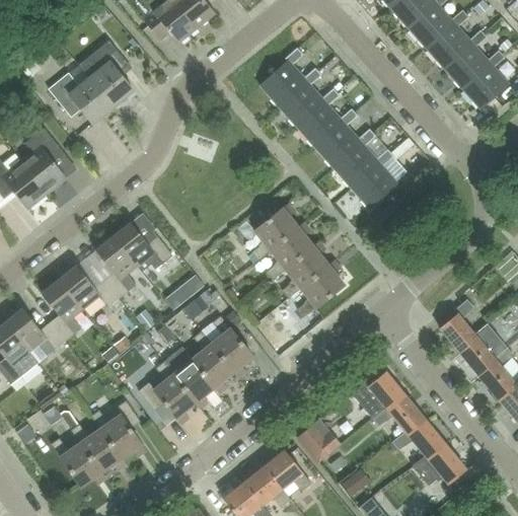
[(129,0),(132,4),(139,12),(152,29),(160,39),(169,31),(178,42),(197,26),(174,0),(145,0),(129,0)]
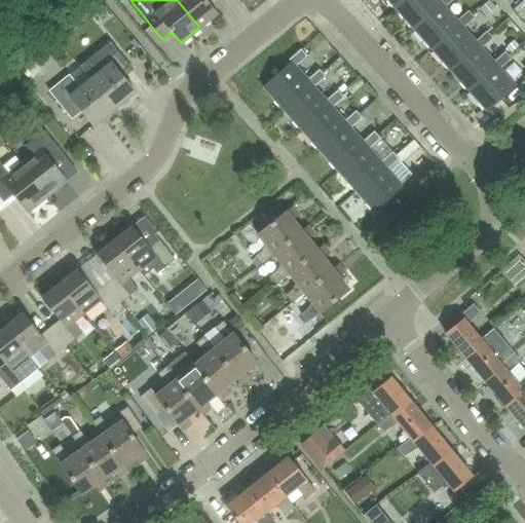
[(177,0),(199,27),(218,12),(208,0),(177,0)]
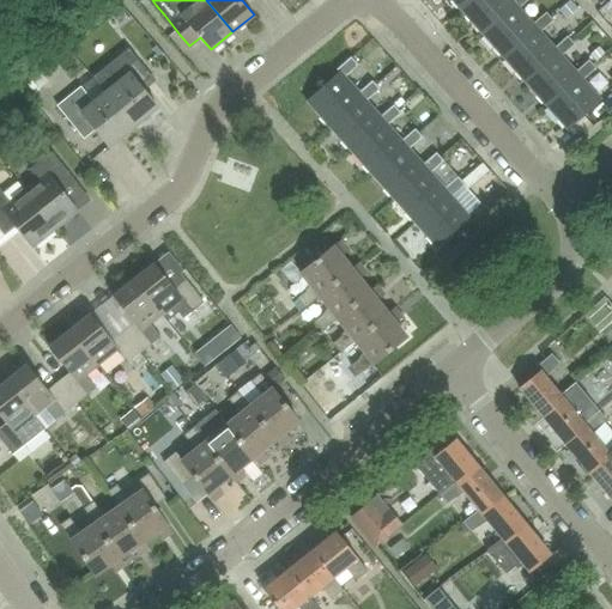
[(515,1),(514,0),(467,0),(460,7),(482,31),(515,1)]
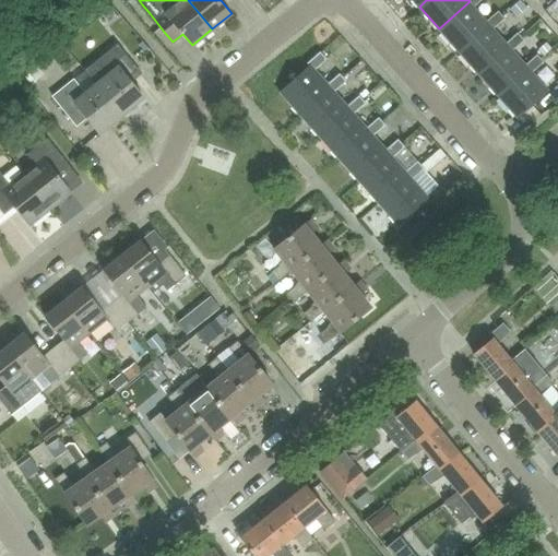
[(489,23),(487,21),(473,6),(478,0),(469,0),(470,1),(439,28),(458,50),(489,23)]
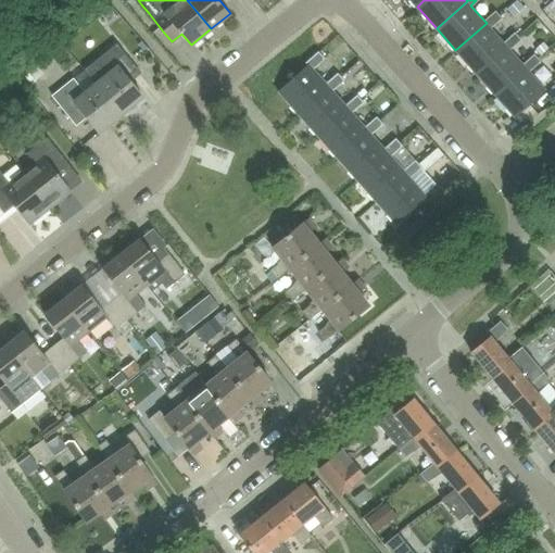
[(506,46),(503,42),(490,27),(501,17),(495,11),(484,21),(487,23),(455,50),(475,73),(506,46)]
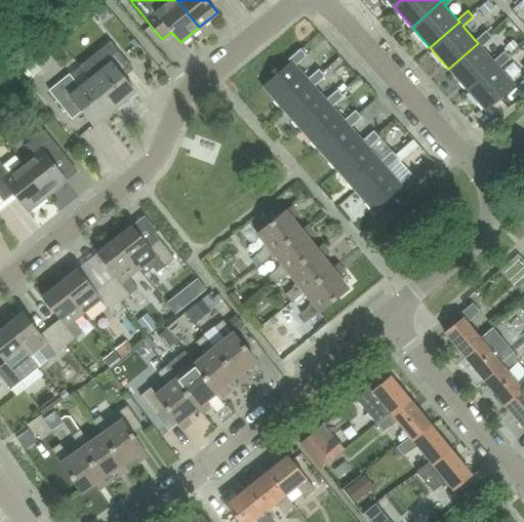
[(495,63),(493,61),(481,46),(491,37),(485,30),(475,40),(478,43),(448,69),(467,88),(495,63)]
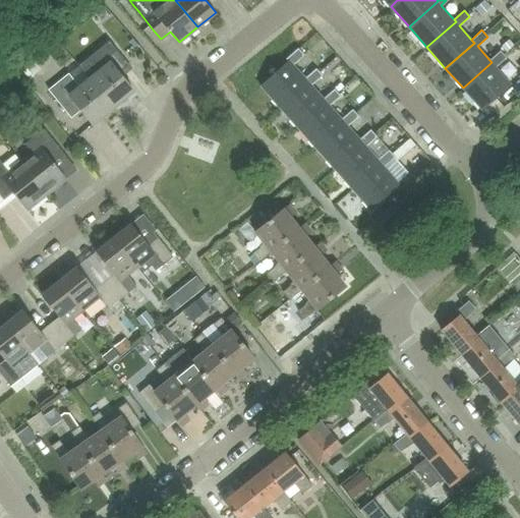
[(90,79),(113,107),(133,91),(117,71),(127,63),(109,41),(78,65),(90,79)]
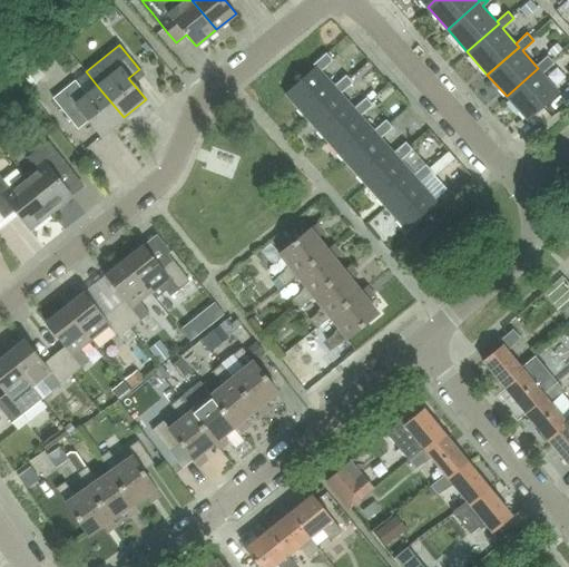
[(336,87),(334,85),(321,69),(332,59),(326,52),(315,64),(316,66),(285,94),(305,115),(336,87)]
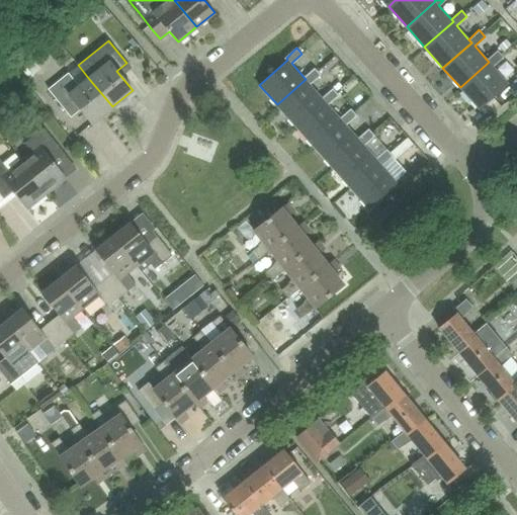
[(489,62),(460,87),(479,108),(508,83),(493,66),(503,57),(498,51),(487,60),(489,62)]
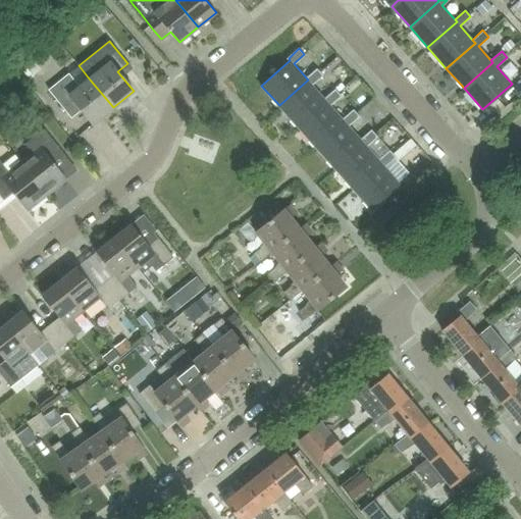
[(327,101),(324,98),(311,84),(322,74),(316,68),(306,78),(308,80),(279,105),(299,126),(327,101)]
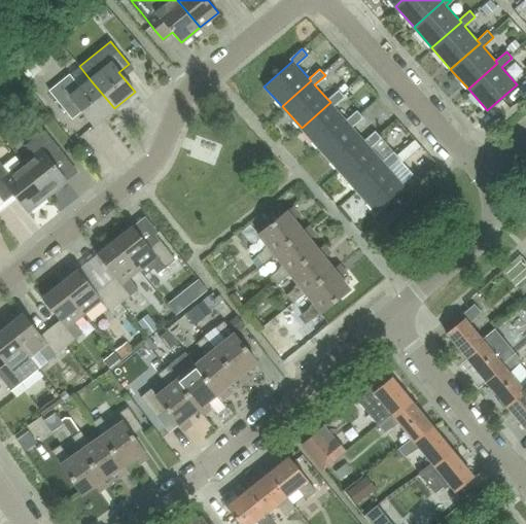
[(114,108),(91,80),(81,88),(70,74),(49,91),(68,113),(77,106),(93,126),(114,108)]
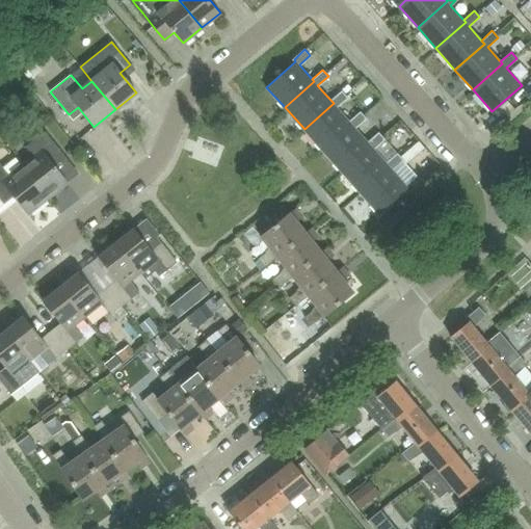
[(351,124),(349,121),(336,106),(347,97),(341,90),(330,100),(334,103),(304,129),(322,150),(351,124)]
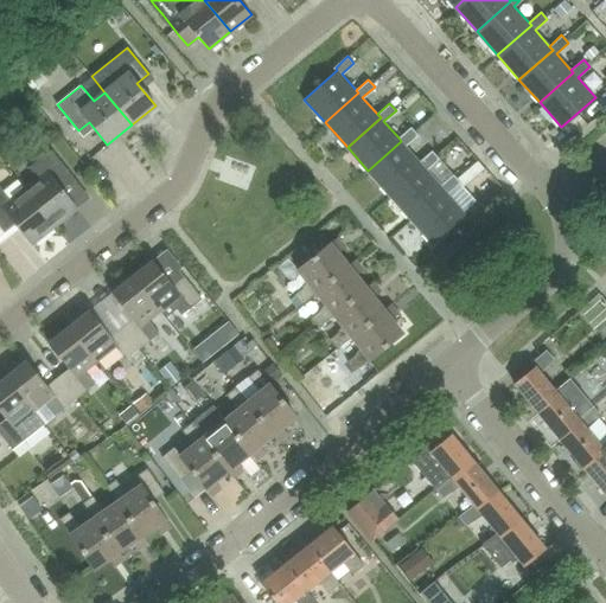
[(422,165),(420,161),(404,145),(418,134),(410,127),(399,138),(401,141),(368,171),(389,194),(422,165)]
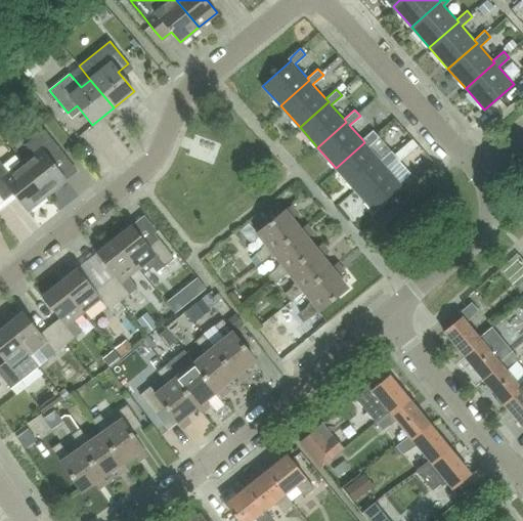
[(20,163),(46,196),(66,180),(52,163),(63,154),(44,130),(26,144),(33,154),(20,163)]
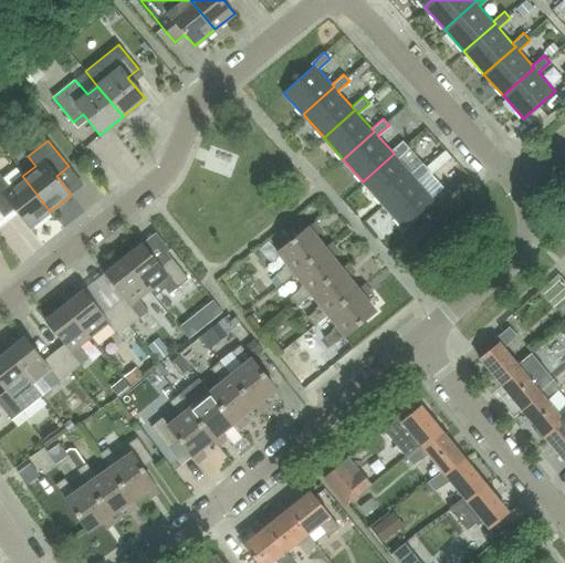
[(414,176),(410,173),(397,157),(408,147),(403,141),(391,150),(394,154),(363,181),(383,204),(414,176)]
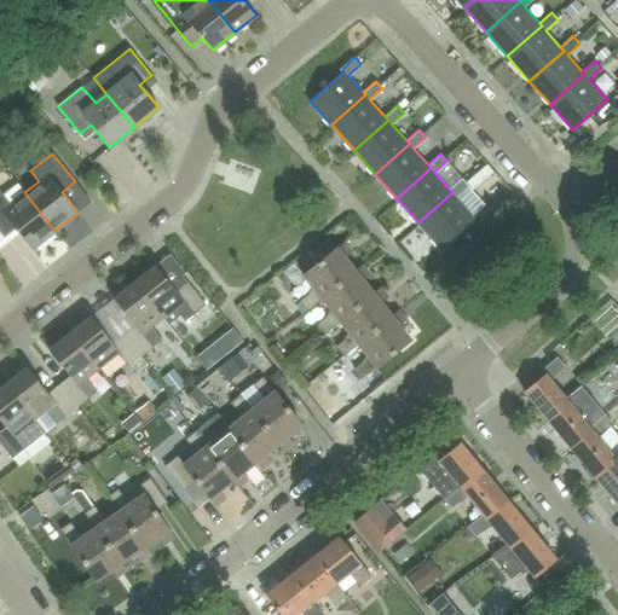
[(452,192),(419,222),(440,247),(474,218),(456,197),(468,185),(462,178),(449,189),(452,192)]
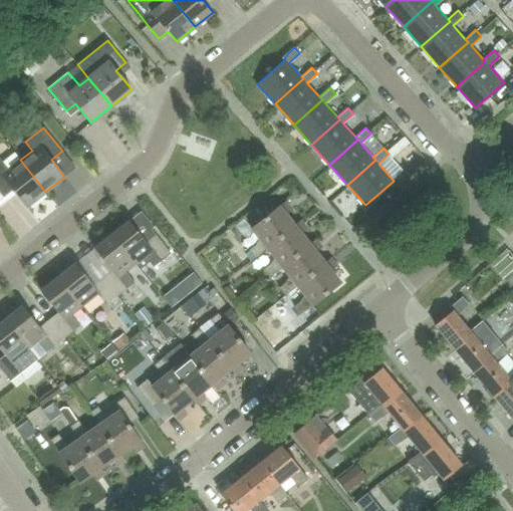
[(45,192),(20,160),(8,170),(0,159),(0,193),(2,197),(12,189),(26,206),(45,192)]
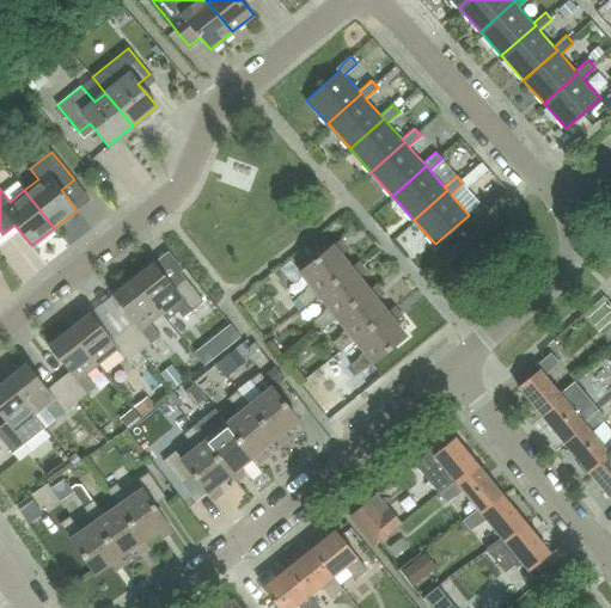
[(318,294),(350,268),(341,255),(348,249),(340,239),(300,271),(309,283),(306,286),(304,289),(295,296),(304,306),(318,294)]
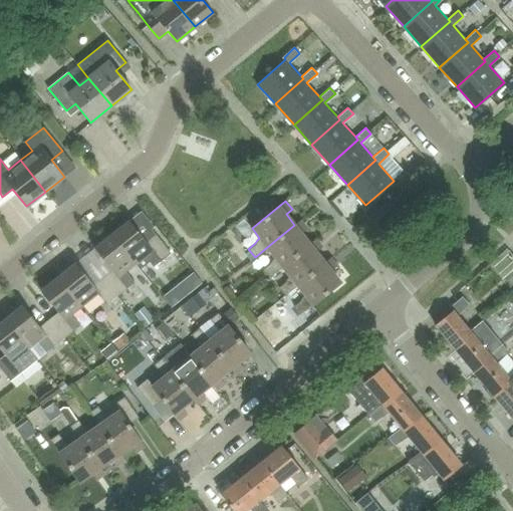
[(172,252),(151,227),(142,234),(130,219),(111,233),(136,263),(140,268),(149,261),(153,266),(172,252)]
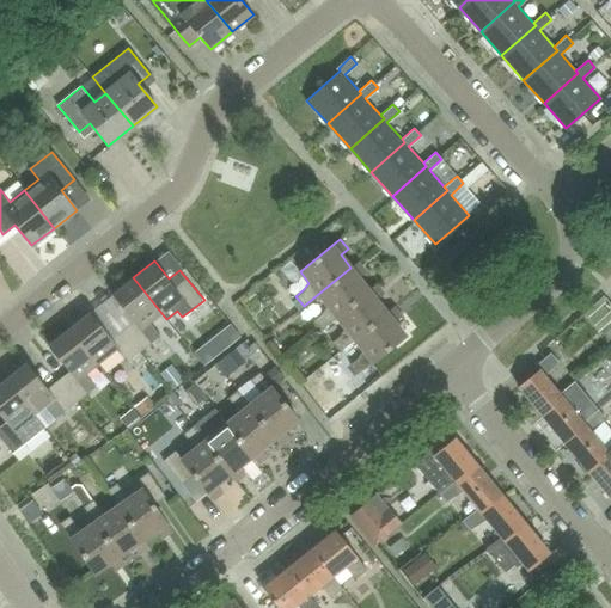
[(368,290),(368,289),(358,276),(365,271),(358,262),(350,268),(318,294),(327,306),(323,309),(322,314),(313,319),(322,329),(336,317),(368,290)]
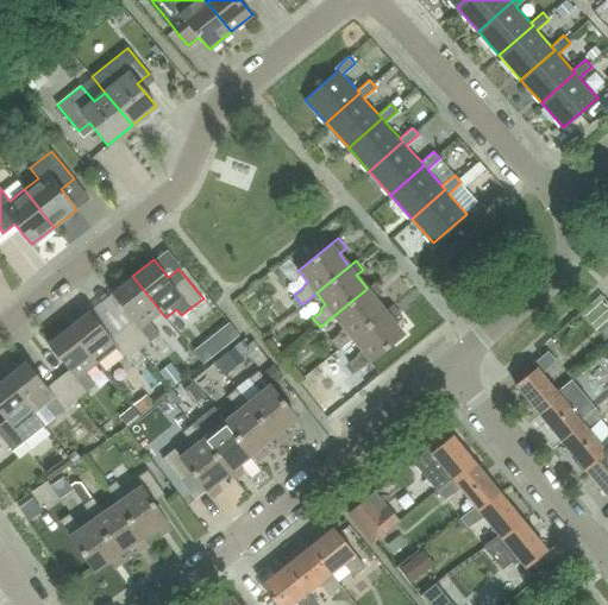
[(149,320),(161,312),(132,276),(112,292),(132,317),(121,326),(139,350),(160,333),(149,320)]
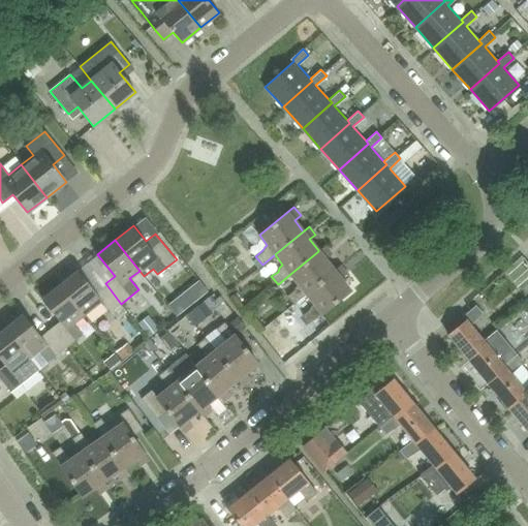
[(334,271),(334,270),(325,259),(331,254),(323,246),(318,250),(318,251),(290,274),(298,284),(294,286),(292,291),(286,296),(293,305),(306,295),(334,271)]
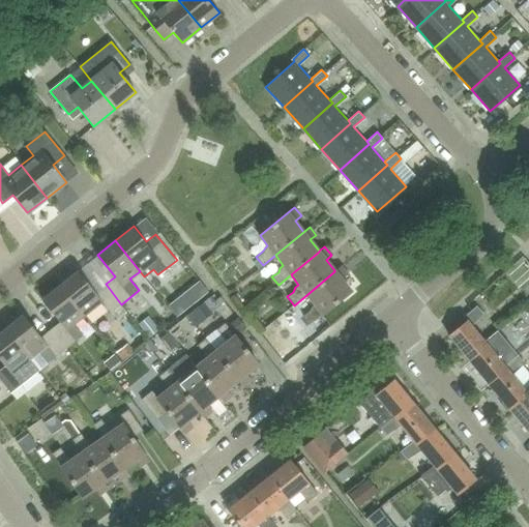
[(334,271),(306,295),(314,304),(311,308),(309,311),(302,316),(309,324),(350,291),(342,280),(347,274),(341,266),(334,270),(334,271)]
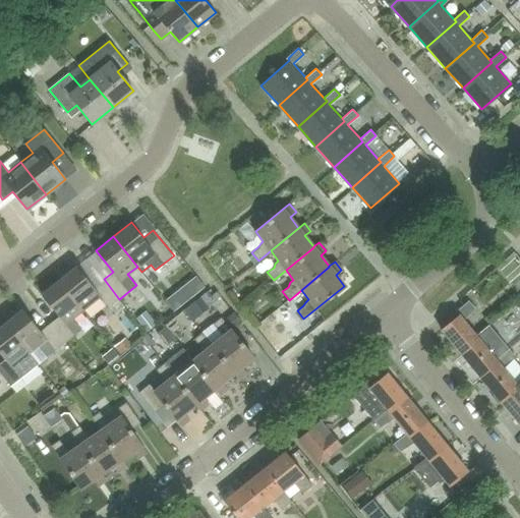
[(119,299),(104,279),(94,287),(76,265),(59,279),(83,309),(101,295),(109,306),(119,299)]
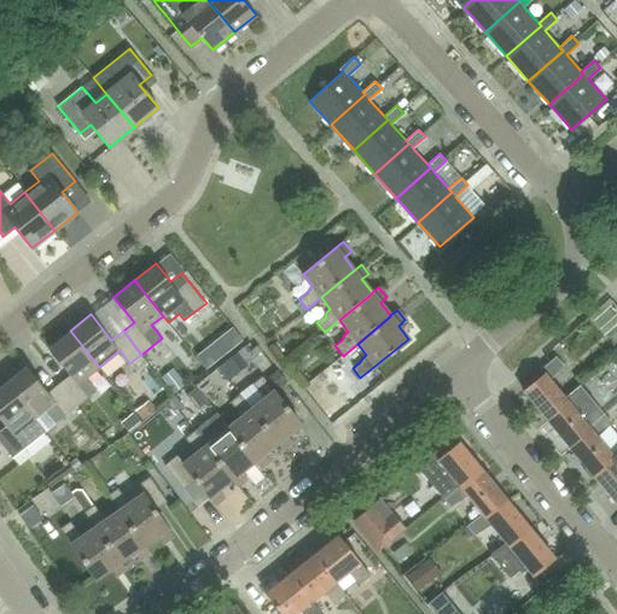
[(87,375),(99,367),(70,331),(50,348),(70,373),(59,382),(77,405),(98,389),(87,375)]
